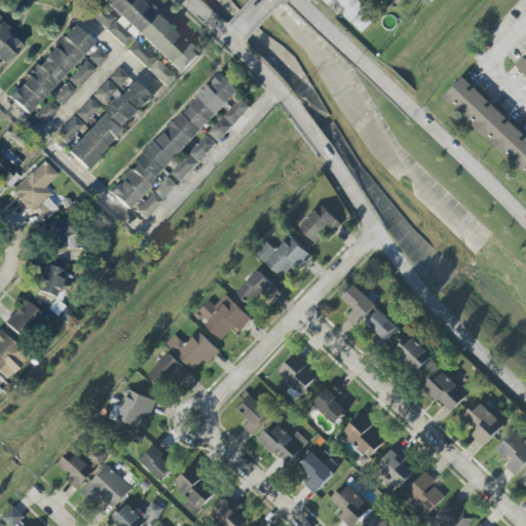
[(100,0),(182,74),(199,55),(139,0),(100,0)]
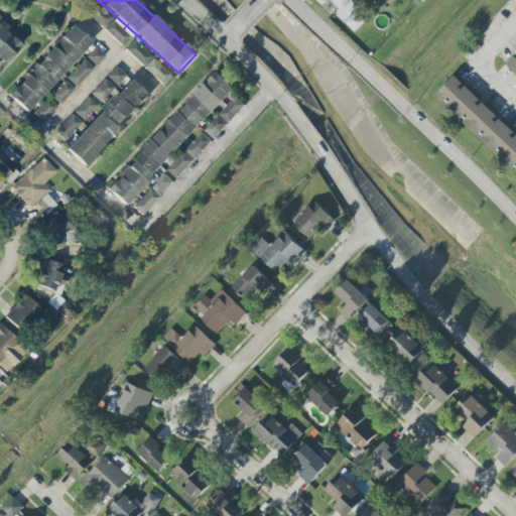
[(329,0),(342,11),(338,16),(354,30),(361,22),(353,15),(359,9),(351,2),(352,0),(329,0)]
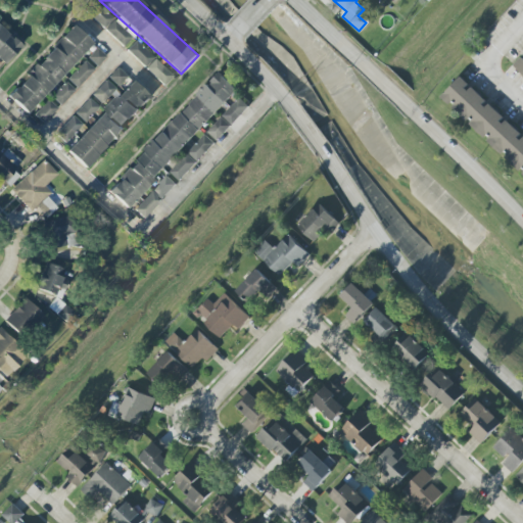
[(103,29),(112,20),(100,8),(92,16),(103,29)]
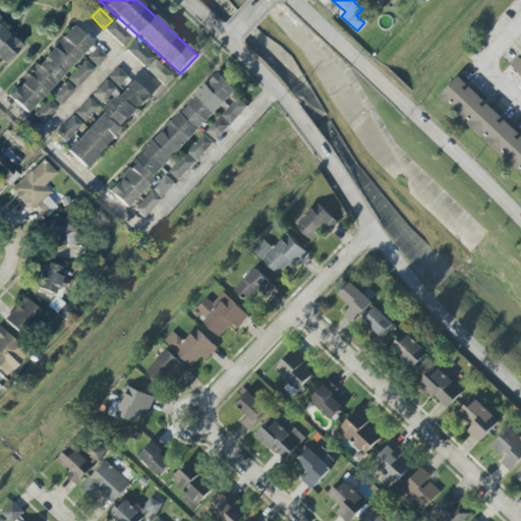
[(122,47),(133,37),(116,18),(105,30),(122,47)]
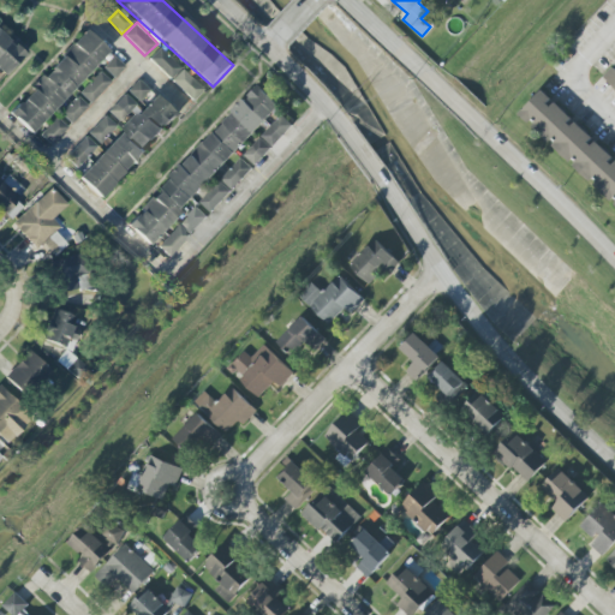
[(27,54),(0,29),(0,72),(5,77),(27,54)]
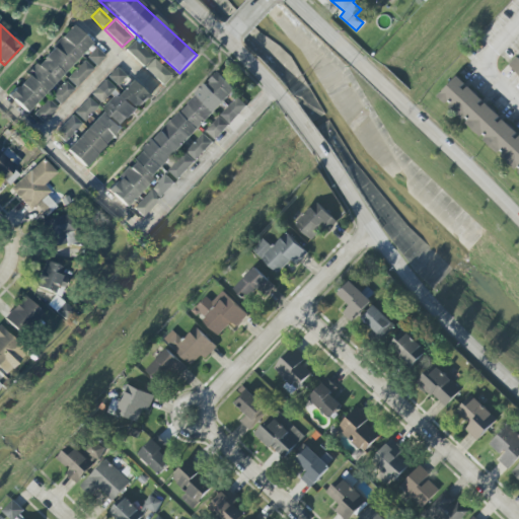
[(25,114),(92,43),(73,25),(7,96),(25,114)]
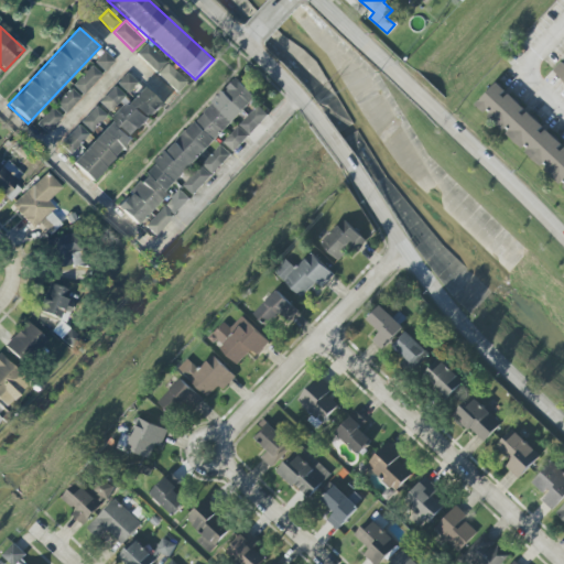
[(177,93),(187,83),(147,44),(137,55),(177,93)]
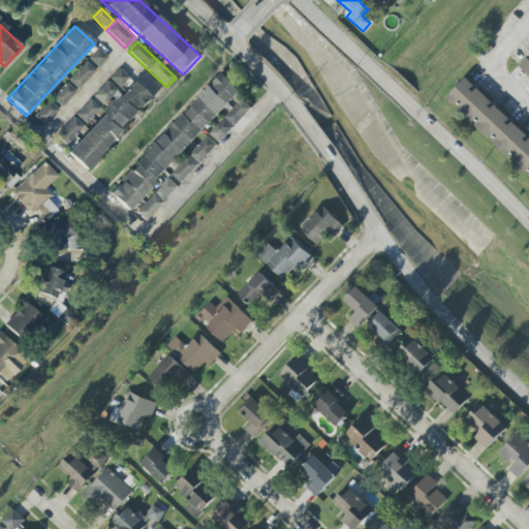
[(89,59),(97,67),(107,58),(98,49),(89,59)]
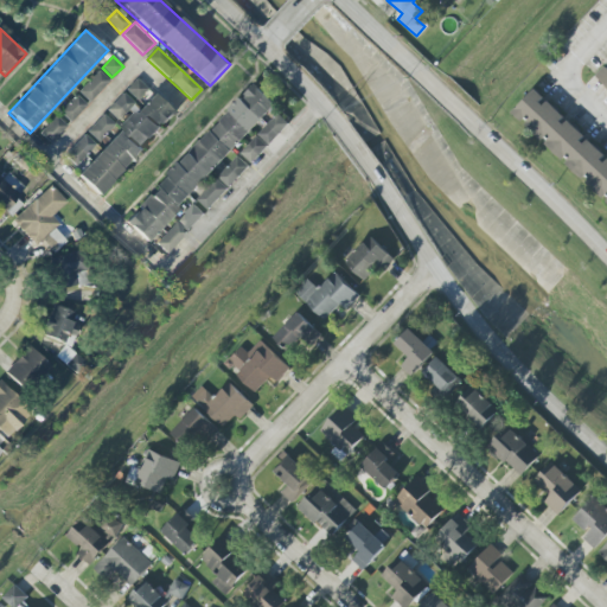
[(606,64),(606,65),(595,77),(606,87),(606,64)]
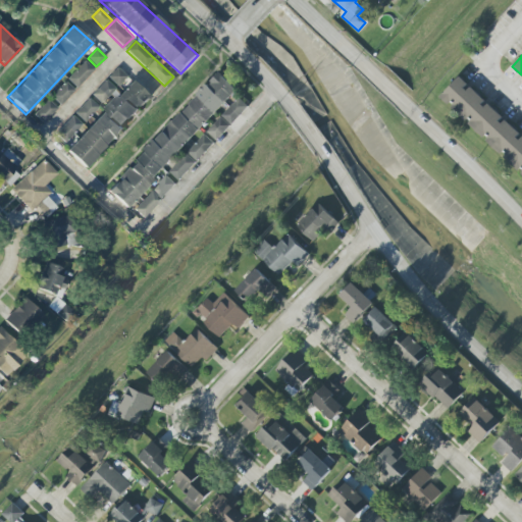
[(67,79),(76,88),(94,69),(85,61),(67,79)]
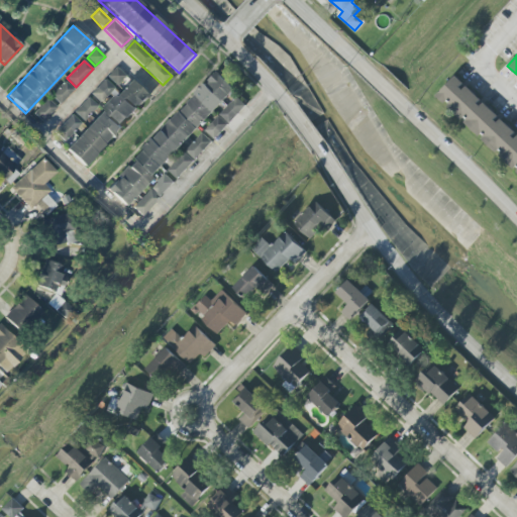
[(107,77),(116,86),(125,76),(116,67),(107,77)]
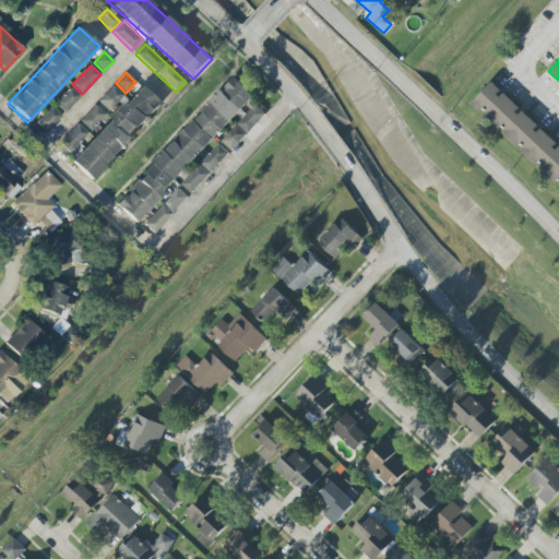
[(254,96),(234,78),(116,205),(135,224),(254,96)]
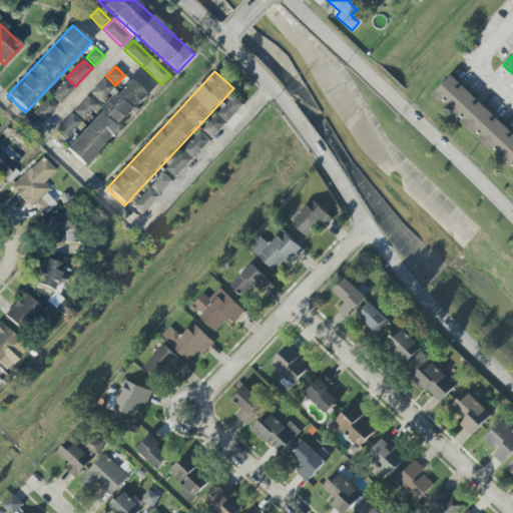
[(433,96),(512,169),(512,133),(495,116),(452,75),(433,96)]
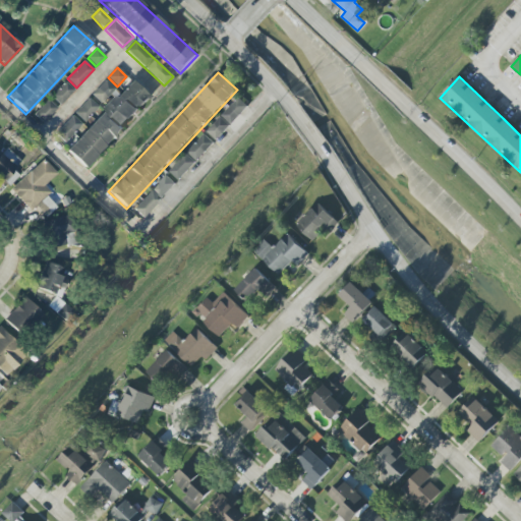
[(67,152),(85,169),(150,97),(131,80),(67,152)]
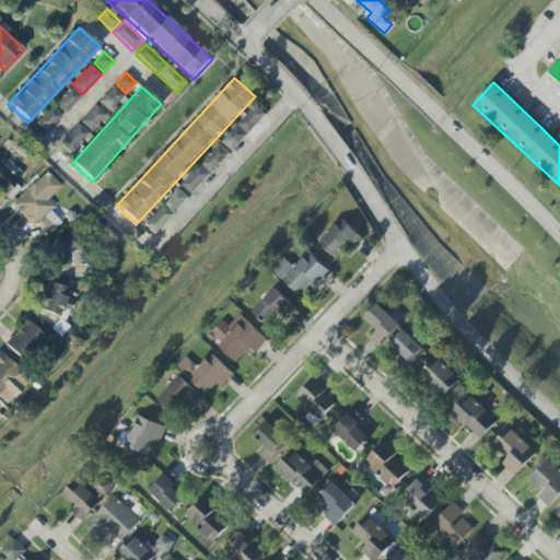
[(124,95),(114,86),(98,102),(108,112),(124,95)]
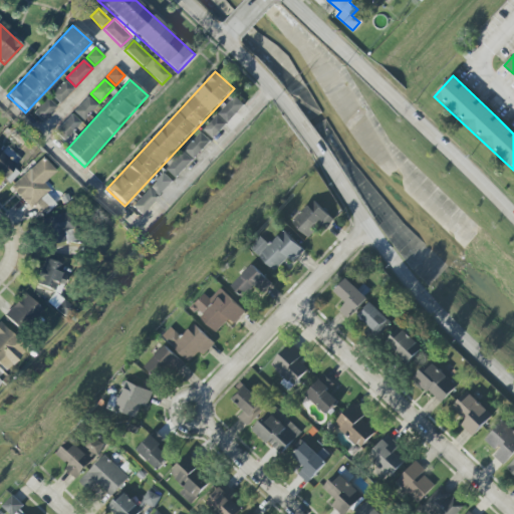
[(51,95),(60,103),(73,89),(64,80),(51,95)]
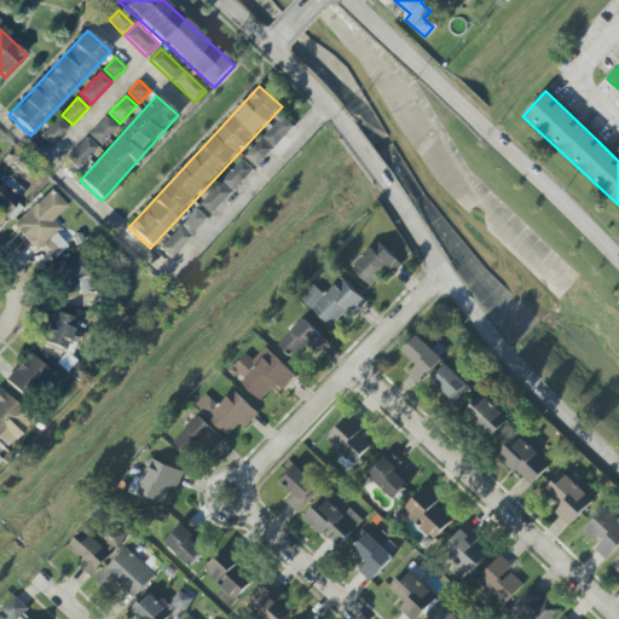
[(117,127),(105,116),(88,134),(100,145),(117,127)]
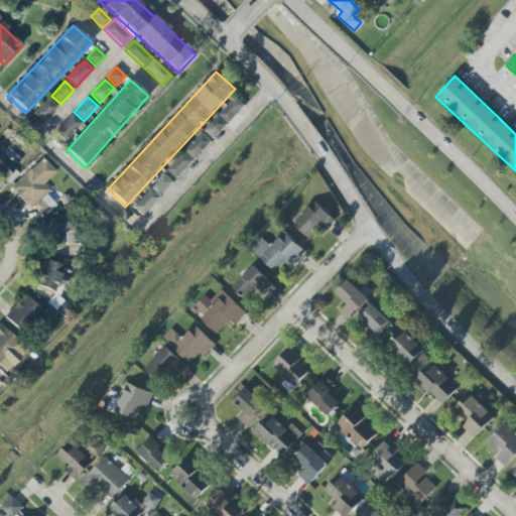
[(214,139),(246,106),(236,97),(205,130),(214,139)]
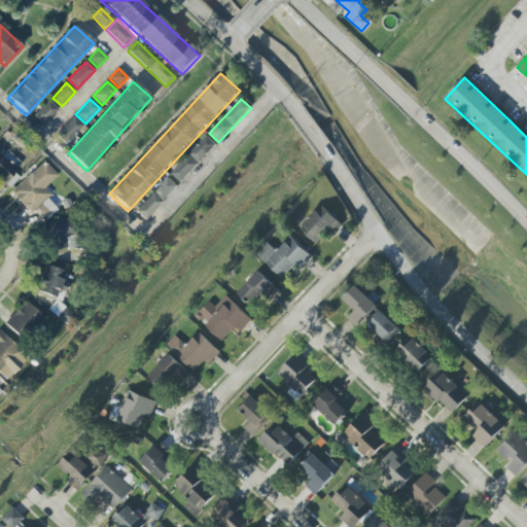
[(43,125),(58,109),(48,101),(34,116),(43,125)]
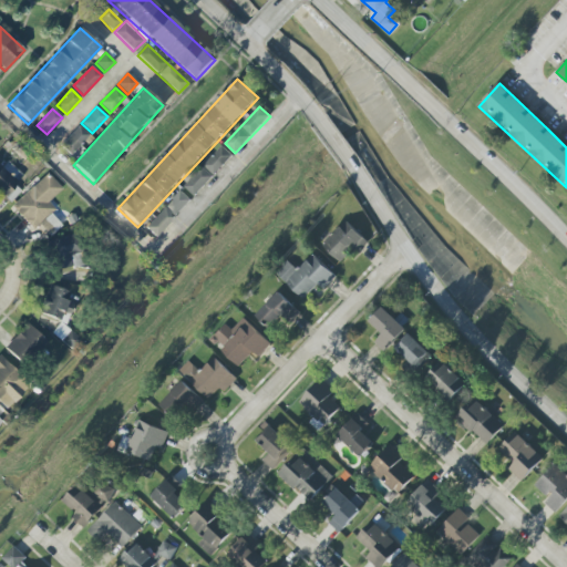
[(60,145),(70,155),(90,135),(79,125),(60,145)]
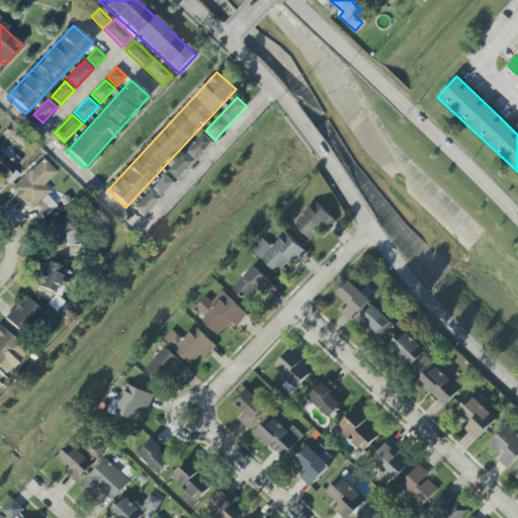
[(212,143),(203,134),(168,171),(177,180),(212,143)]
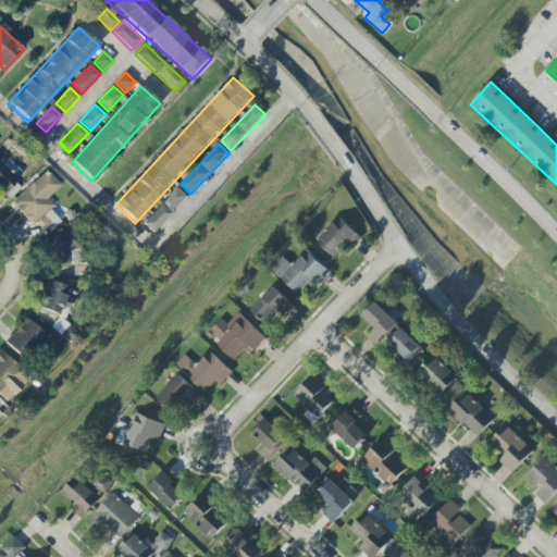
[(0,193),(2,196),(17,180),(0,163),(0,193)]
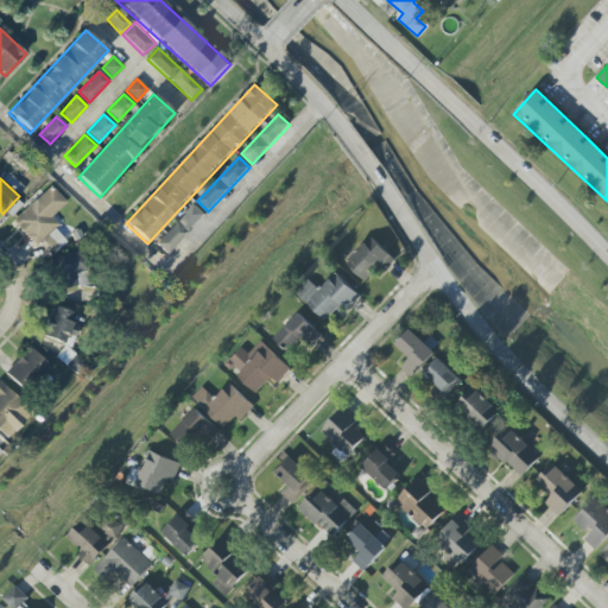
[(67,202),(50,187),(13,223),(36,247),(40,242),(52,254),(65,241),(55,229),(59,225),(52,217),(67,202)]
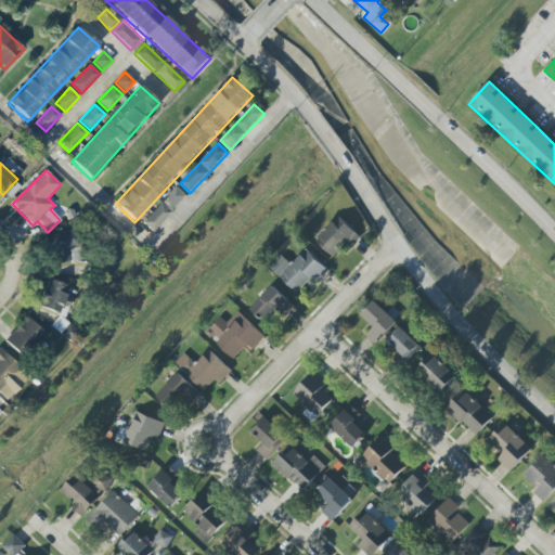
[(186,196),(177,186),(162,203),(171,213),(186,196)]
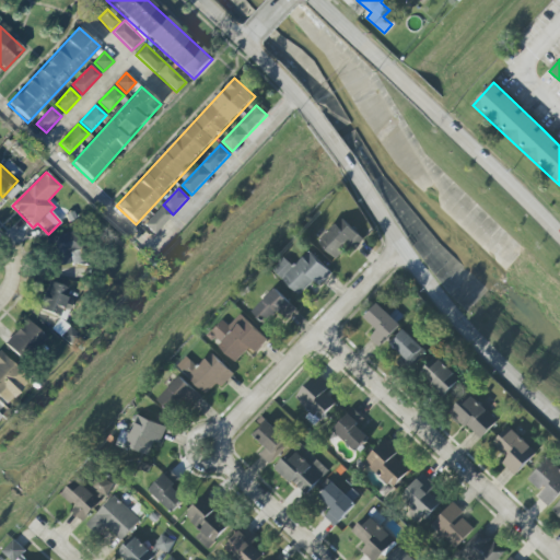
[(173,214),(162,206),(144,225),(154,234),(173,214)]
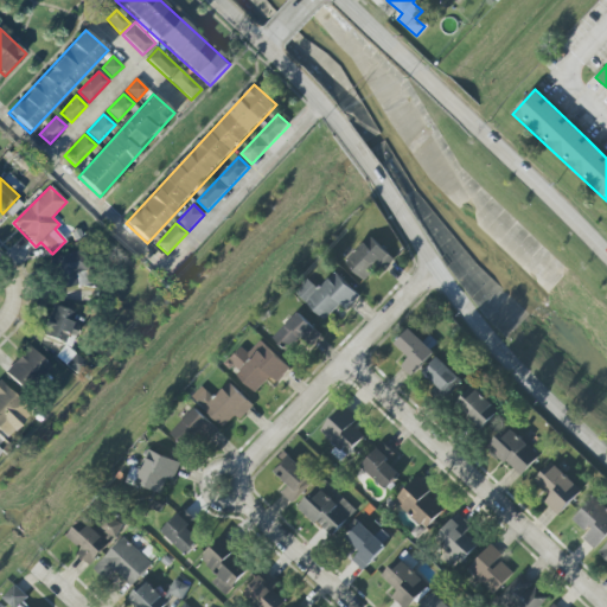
[(366,283),(393,257),(370,237),(345,263),(366,283)]
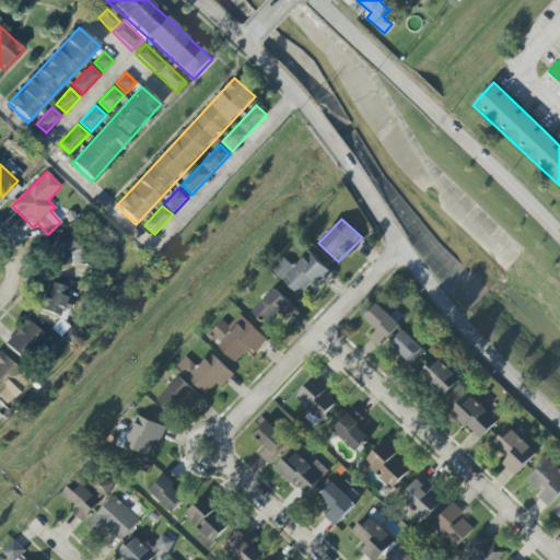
[(83,261),(76,231),(50,237),(58,268),(83,261)]
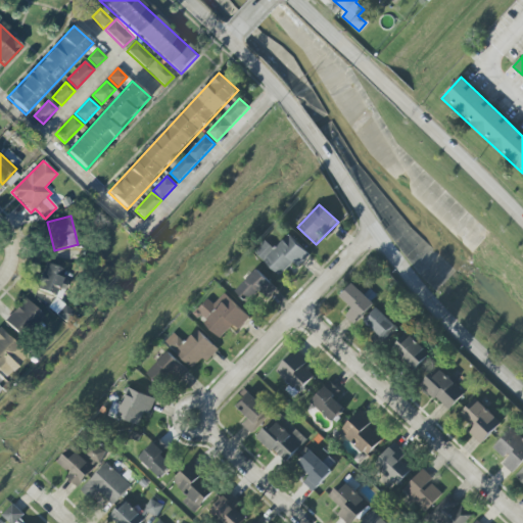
[(280,276),(293,263),(297,267),(308,253),(288,235),(275,249),(267,242),(255,254),(280,276)]
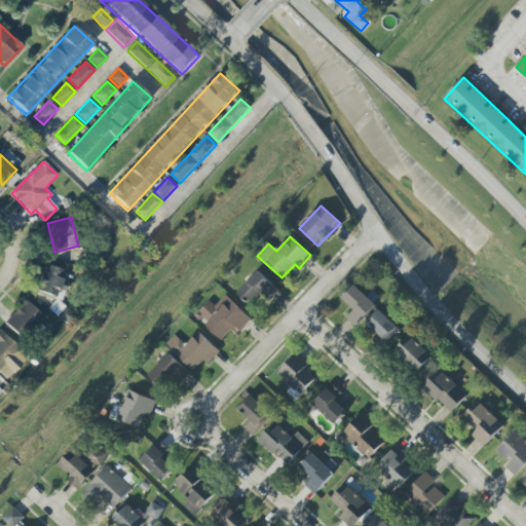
[(60,289),(66,271),(47,265),(38,292),(54,298),(49,311),(57,313),(59,307),(65,291),(60,289)]
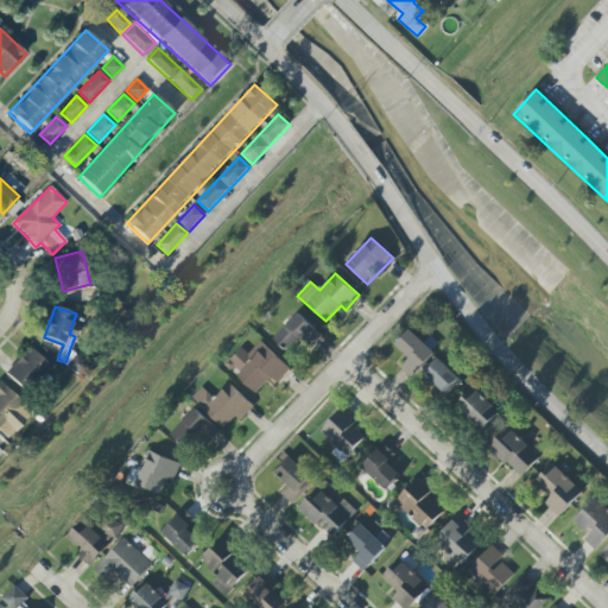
[(274,340),(290,354),(303,340),(310,347),(322,335),(298,314),(274,340)]
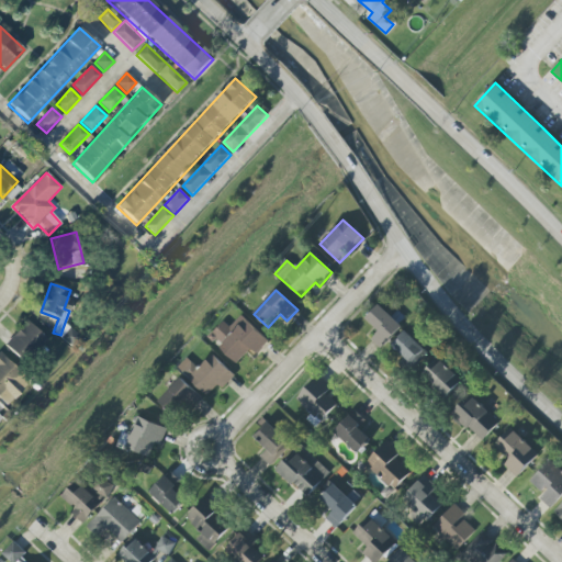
[(366,319),(379,332),(371,340),(381,349),(402,327),(380,305),(366,319)]
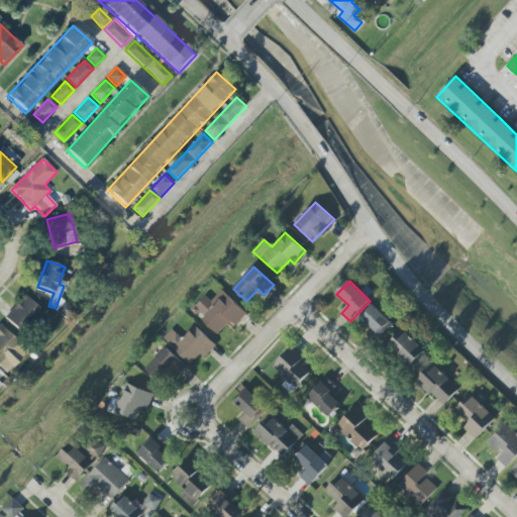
[(247,314),(222,290),(212,301),(206,295),(197,306),(205,314),(201,318),(218,334),(230,321),(235,326),(247,314)]
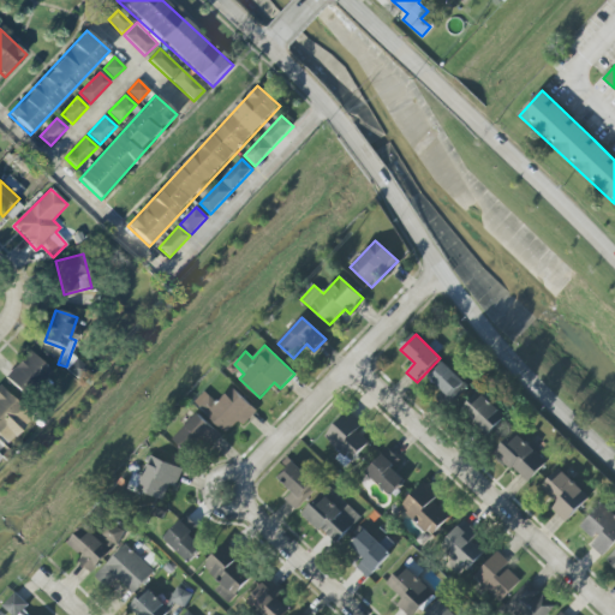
[(5,377),(27,398),(52,372),(30,351),(5,377)]
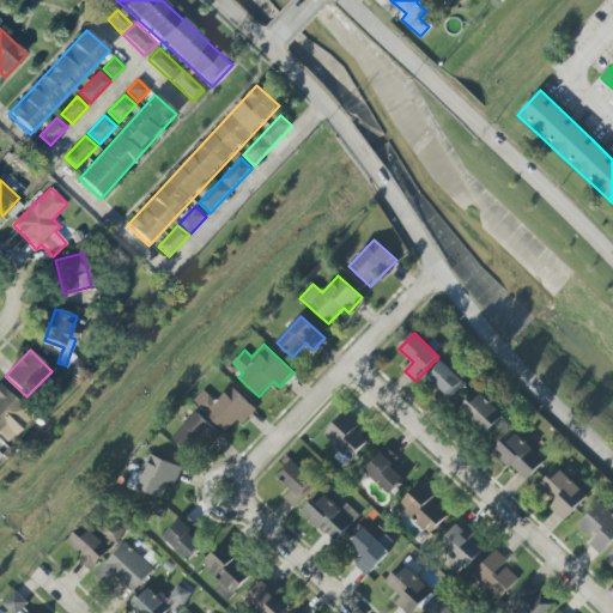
[(428,377),(451,400),(467,384),(443,360),(428,377)]
